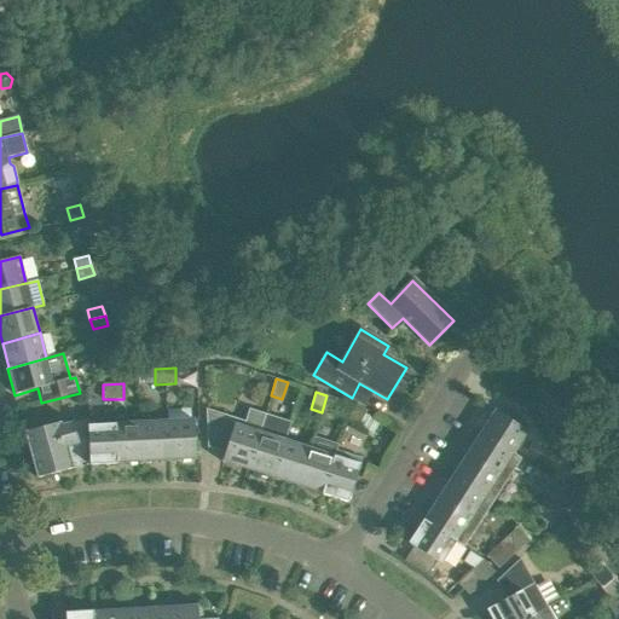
[(331,416),(336,399),(327,395),(322,412),(331,416)]
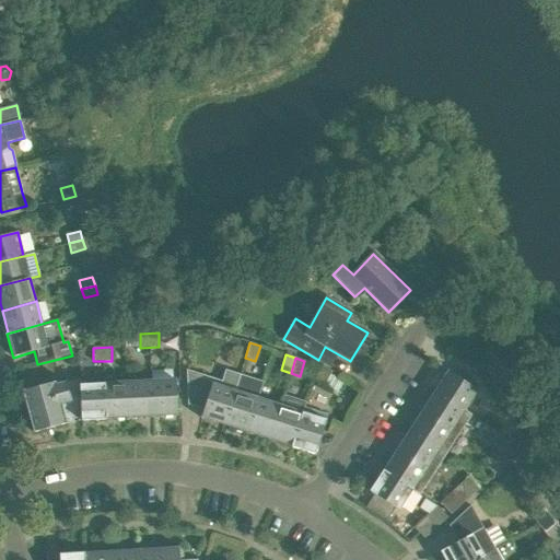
[(324,385),(331,372),(323,365),(314,380),(324,385)]
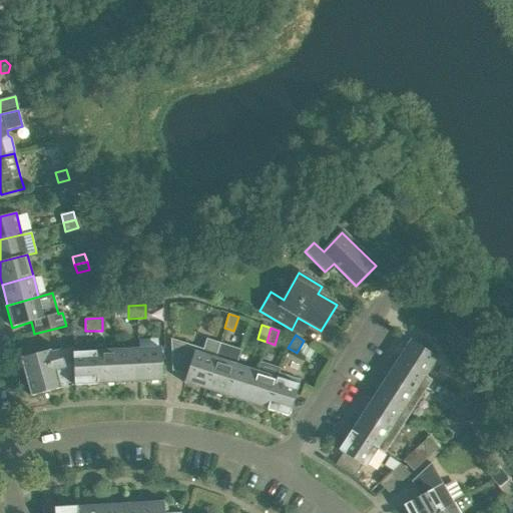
[(202,349),(170,339),(171,358),(190,364),(183,384),(185,384),(185,383),(205,389),(215,359),(219,344),(205,340),(202,349)]
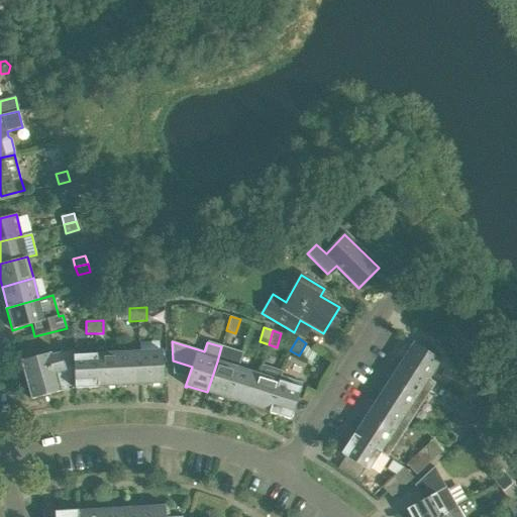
[(387,457),(435,384),(428,379),(440,360),(412,342),(412,343),(413,344),(354,435),(353,434),(340,453),(369,472),(381,453),(387,457)]
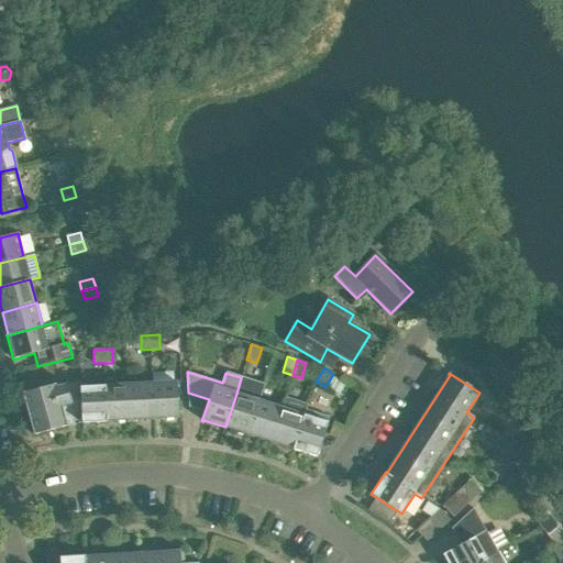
[(249,434),(260,400),(264,385),(241,377),(236,394),(225,427),(249,434)]
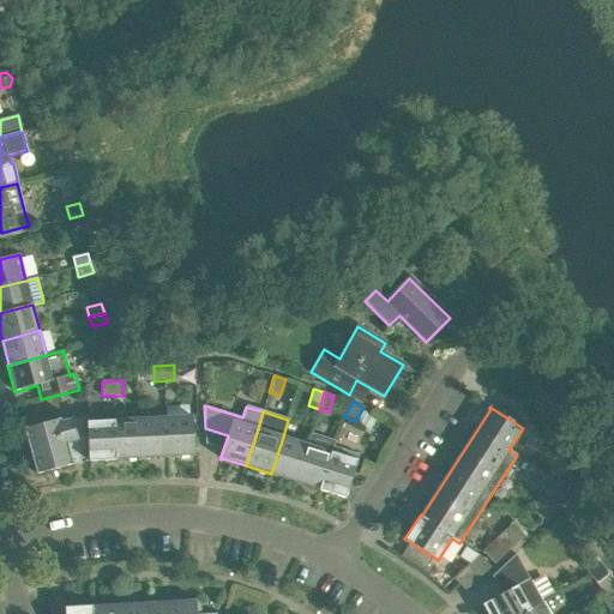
[(88,422),(88,416),(61,423),(60,419),(24,428),(37,474),(73,464),(72,462),(89,458),(89,462),(116,461),(116,459),(193,456),(193,457),(194,457),(192,416),(88,422)]
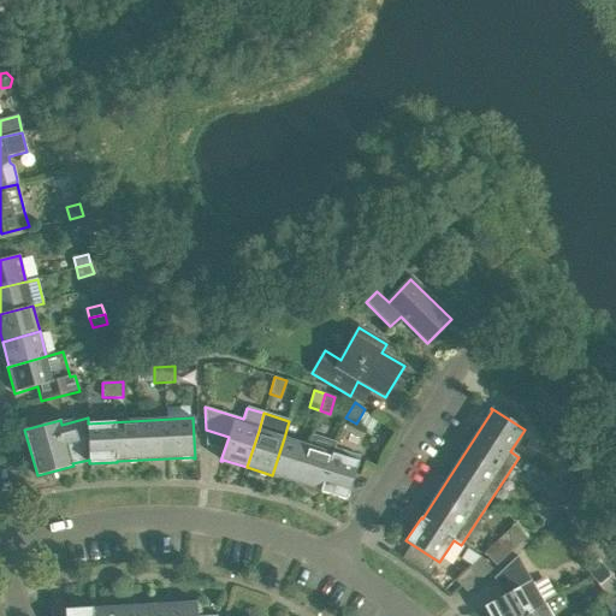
[(308,446),(296,483),(320,491),(320,492),(332,454),(335,448),(336,443),(312,434),(308,445),(308,446)]
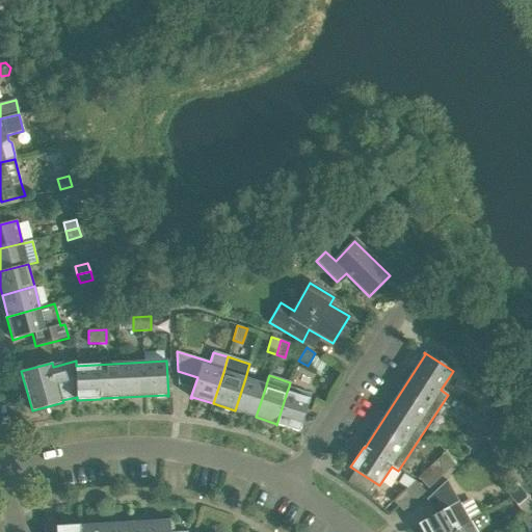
[(256,417),(266,386),(266,384),(245,378),(235,410),(256,417)]
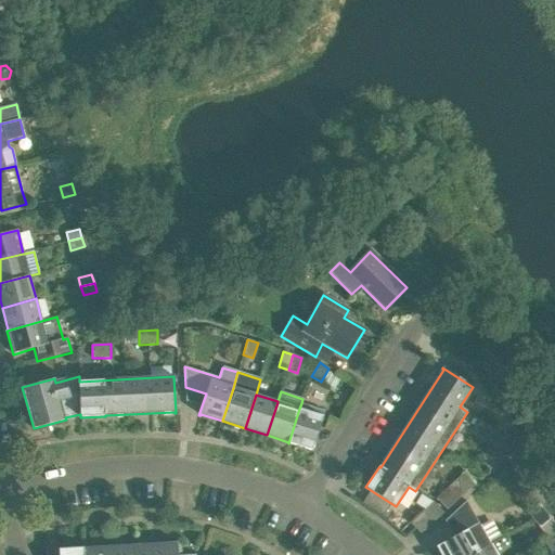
[(324,411),(301,403),(299,409),(288,443),(312,451),(324,411)]
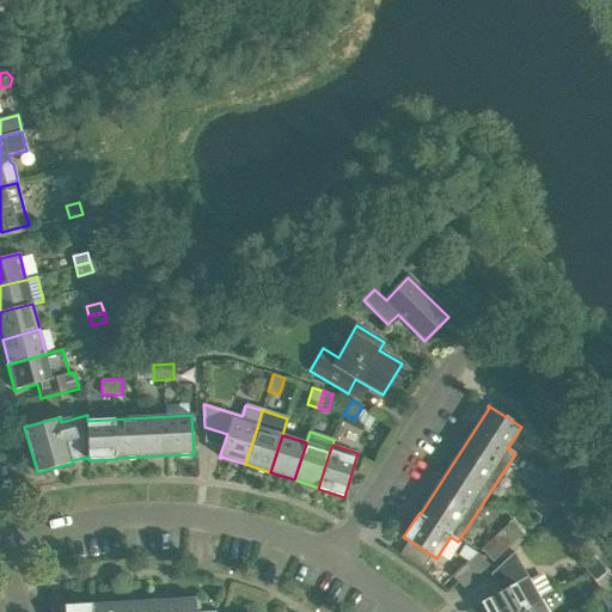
[(563,497),(571,489),(561,476),(551,484),(563,497)]
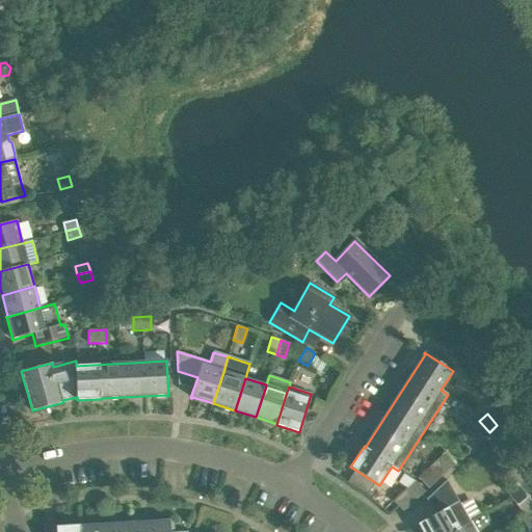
[(469,451),(482,439),(473,427),(458,440),(469,451)]
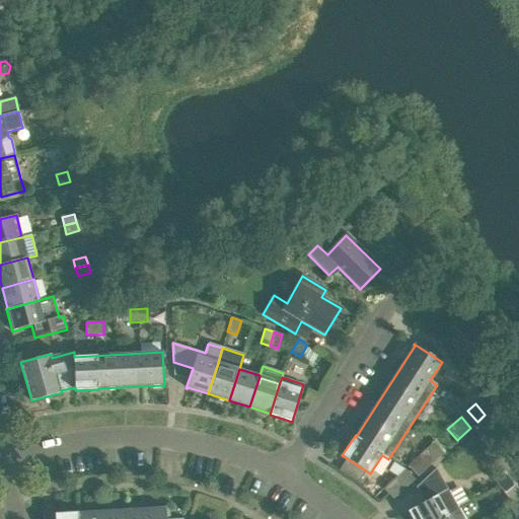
[(418,477),(445,452),(435,441),(408,466),(418,477)]
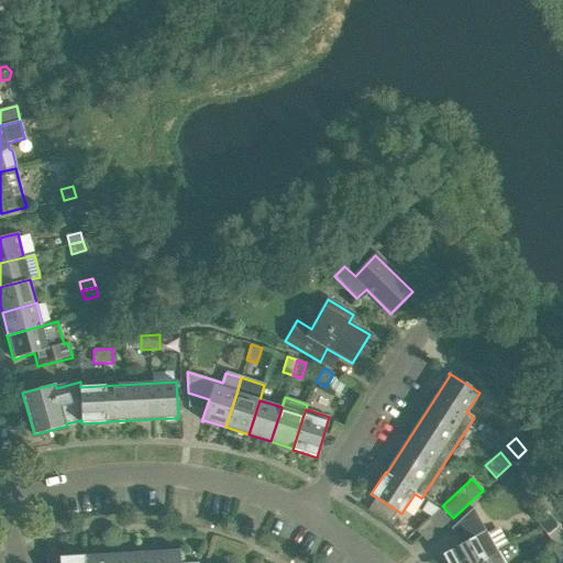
[(439,509),(427,501),(421,511),(430,517),(416,530),(427,542),(450,520),(439,509)]
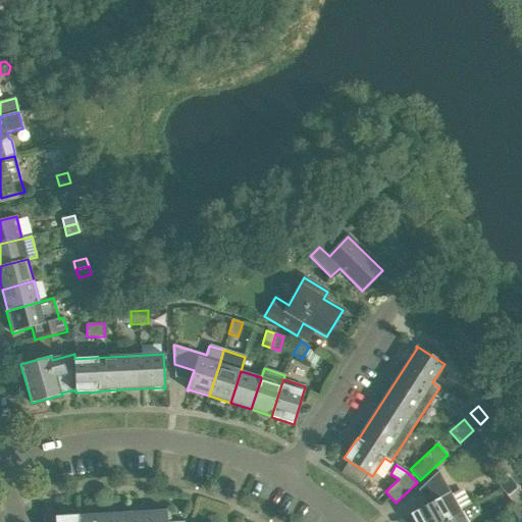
[(413,521),(442,521),(455,515),(461,512),(438,471),(418,490),(426,505),(410,515),(413,521)]
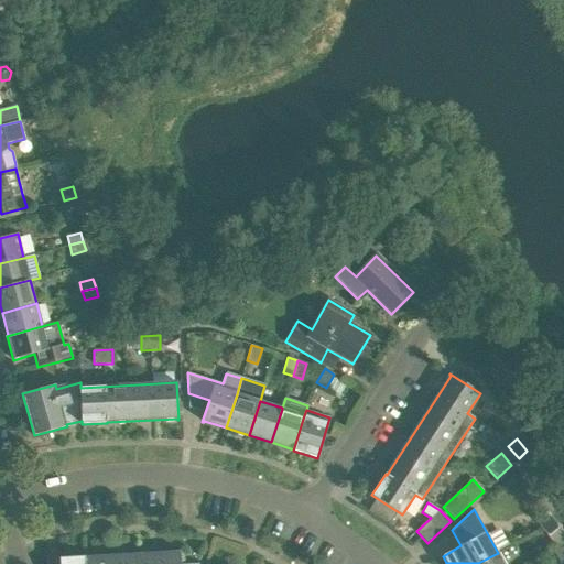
[(542,529),(554,519),(548,511),(535,521),(542,529)]
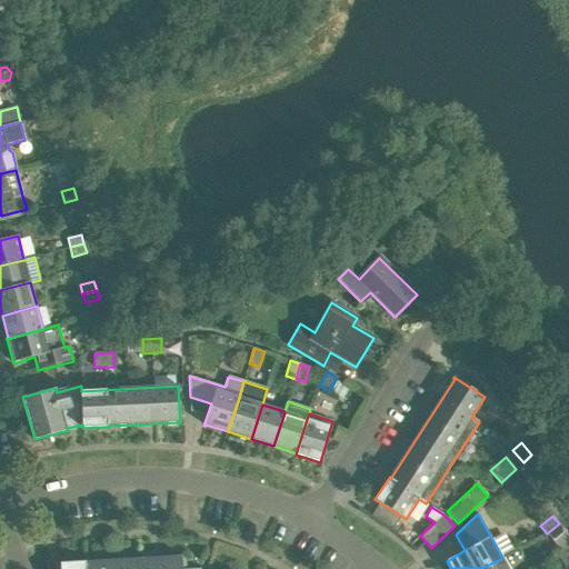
[(552,541),(566,531),(559,523),(547,533),(552,541)]
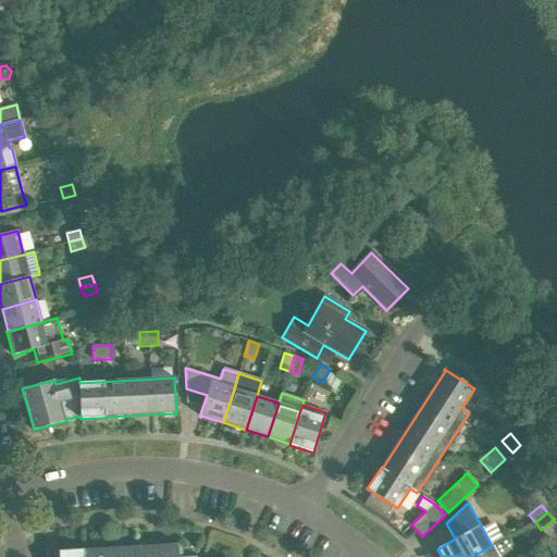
[(189,556),(177,556),(177,544),(176,544),(176,546),(155,547),(155,556),(195,556),(196,556),(189,556)]
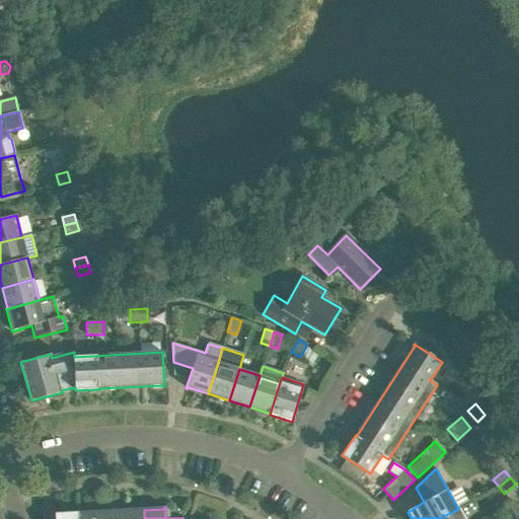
[(463,518),(458,509),(452,512),(440,518),(463,518)]
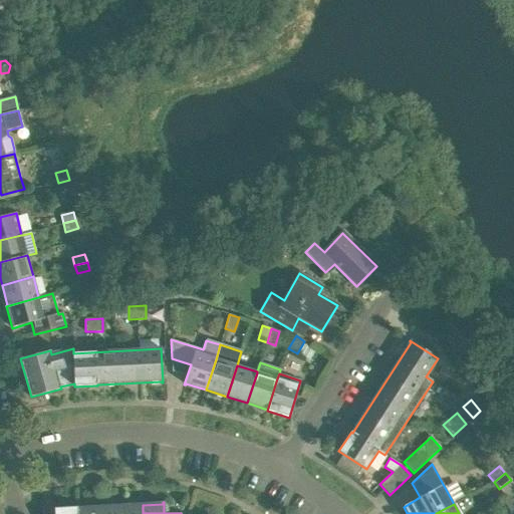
[(143,513),(143,505),(120,506),(120,513),(143,513)]
